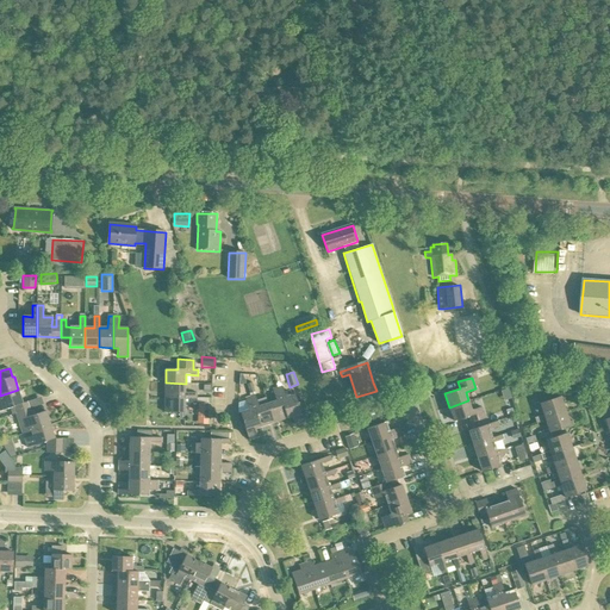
[(186,393),(186,384),(166,383),(166,398),(186,398),(198,398),(198,393),(186,393)]
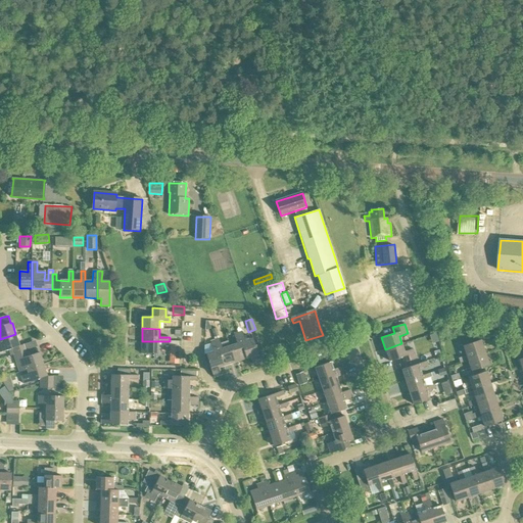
[(216,328),(210,329),(215,341),(216,340),(219,339),(216,328)]
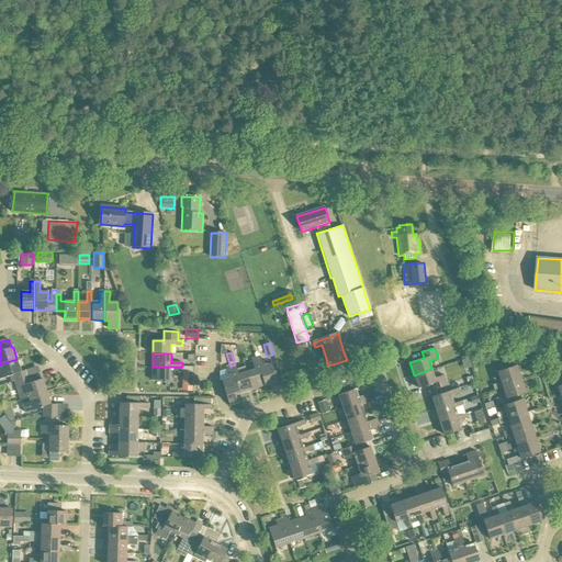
[(259,368),(266,385),(270,384),(272,392),(281,389),(272,363),(265,367),(260,356),(256,358),(259,368)]
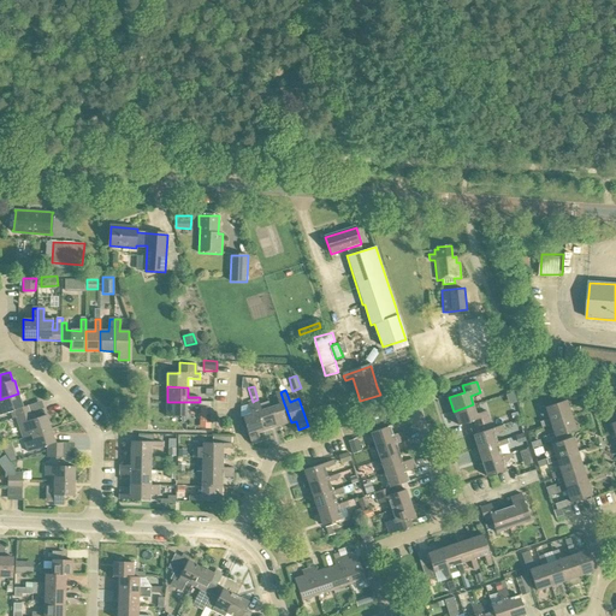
[(277,427),(291,422),(284,403),(280,392),(276,394),(279,406),(271,408),(277,427)]
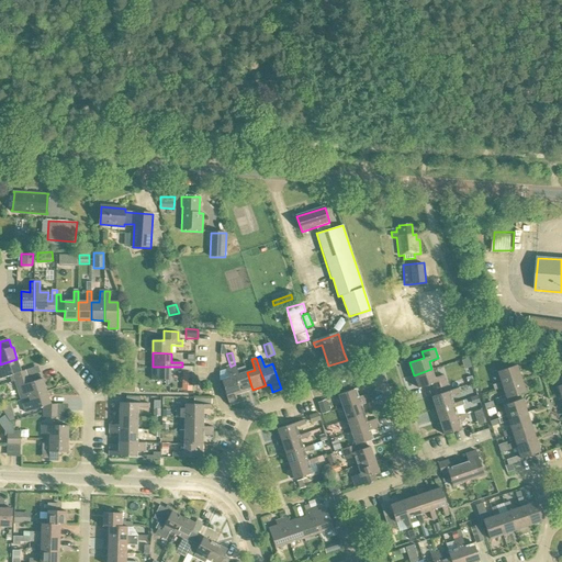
[(17,359),(0,364),(0,379),(9,377),(11,382),(14,381),(27,377),(25,370),(21,372),(17,359)]
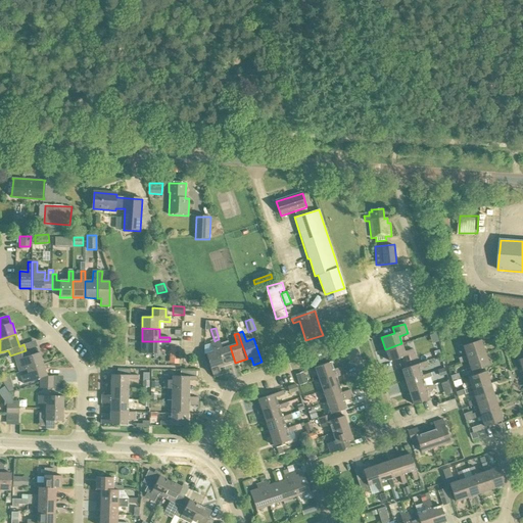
[(235,363),(230,346),(228,341),(221,343),(220,339),(219,339),(216,340),(219,350),(224,367),(235,363)]
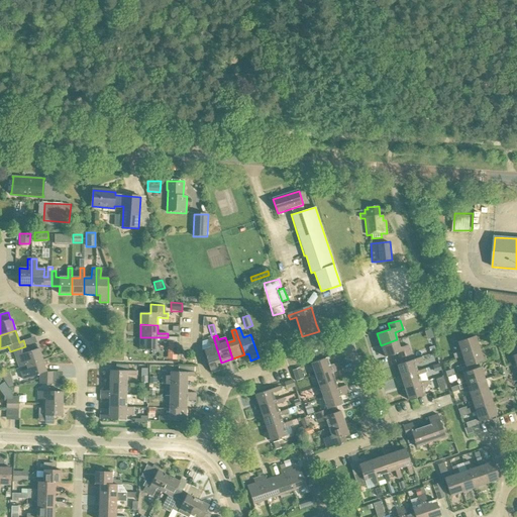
[(217,364),(221,363),(216,346),(213,336),(212,337),(208,338),(211,347),(204,350),(212,374),(220,371),(217,364)]
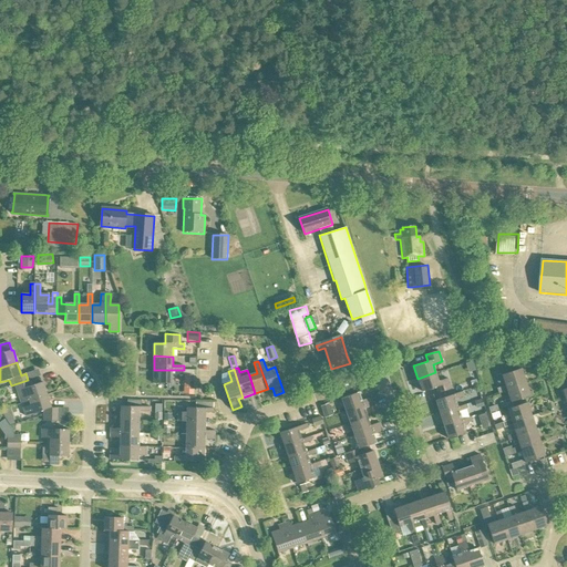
[(506,389),(526,382),(522,369),(502,375),(505,387),(497,389),(500,394),(507,391),(506,389)]
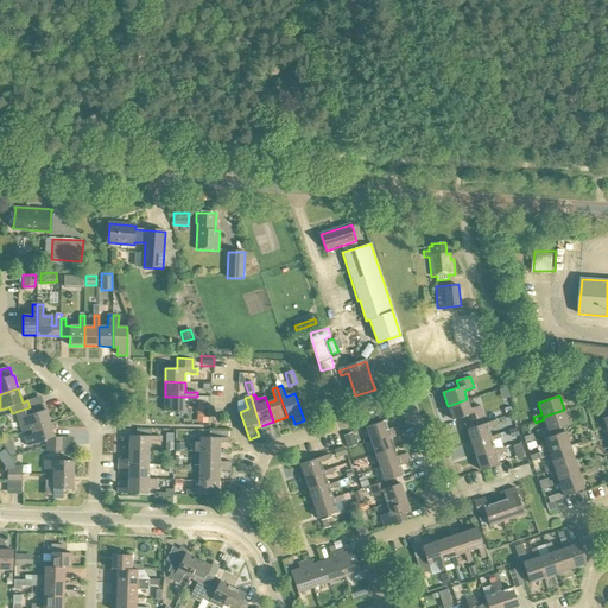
[(197,403),(197,397),(185,397),(165,397),(165,411),(185,411),(185,403),(197,403)]
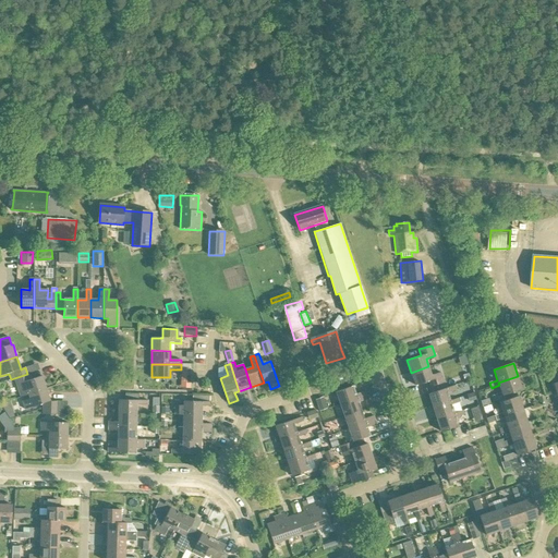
[(428,366),(411,373),(415,385),(429,380),(432,387),(444,384),(440,373),(432,375),(428,366)]
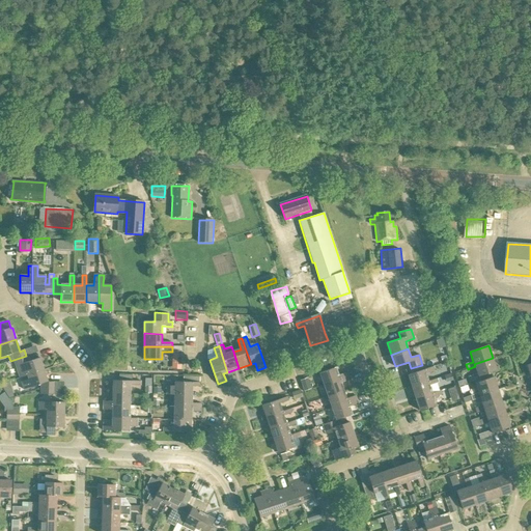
[(183,352),(174,351),(173,369),(182,370),(183,352)]
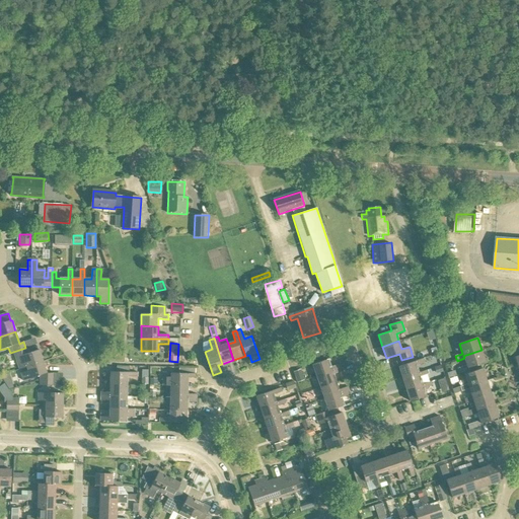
[(27,354),(25,348),(13,352),(19,370),(27,367),(43,362),(40,350),(27,354)]
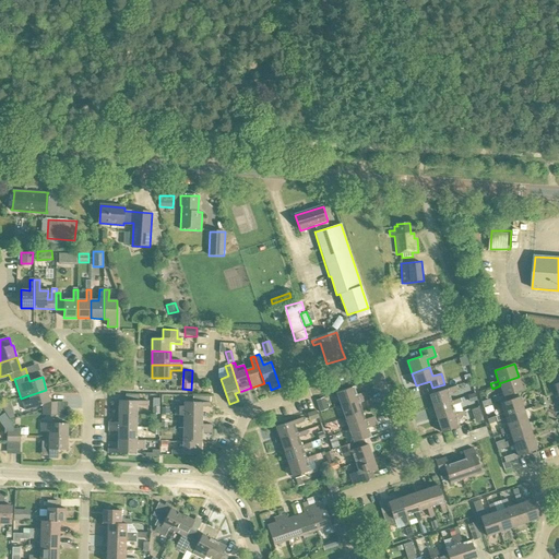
[(499,383),(500,385),(502,393),(495,396),(496,401),(504,397),(504,396),(523,390),(519,377),(499,383)]
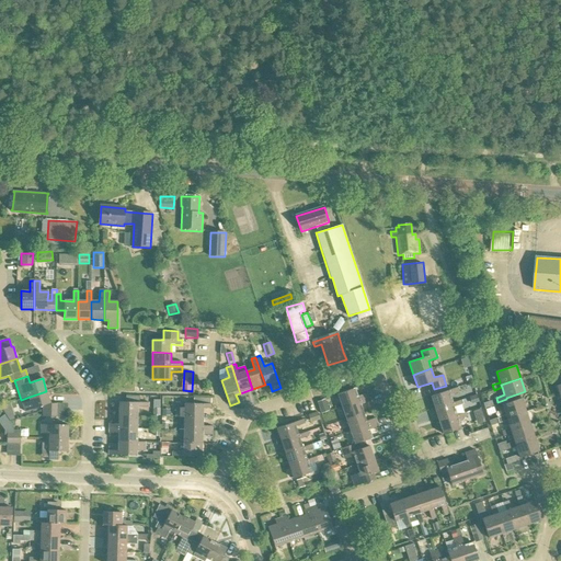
[(453,402),(450,395),(459,391),(458,387),(431,396),(435,409),(453,402)]
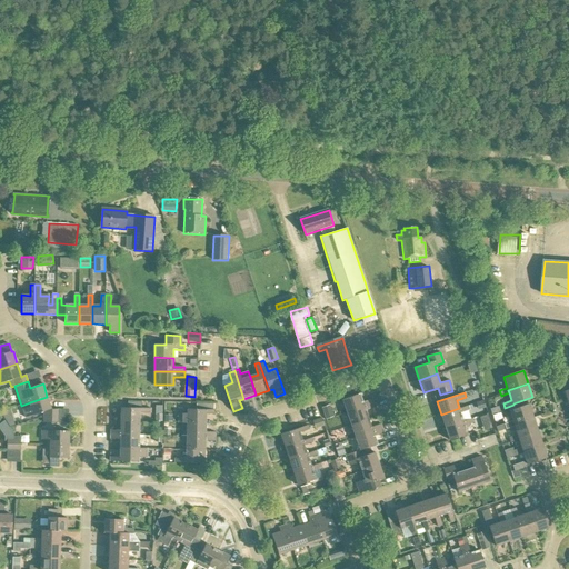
[(347,412),(373,403),(372,399),(363,402),(360,393),(342,400),(347,412)]
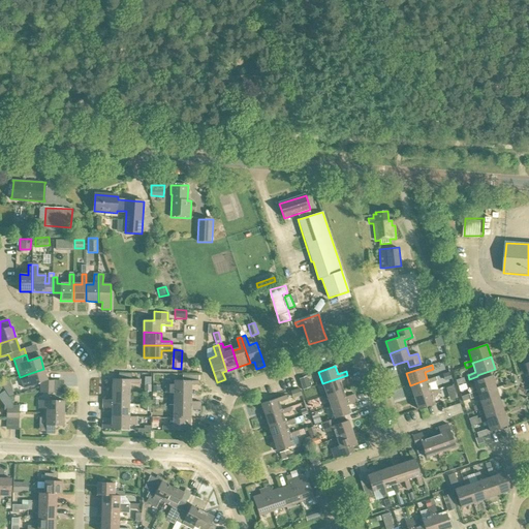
[(41,386),(54,387),(54,380),(48,380),(43,369),(28,374),(29,378),(21,380),(24,389),(40,383),(40,386),(41,386)]
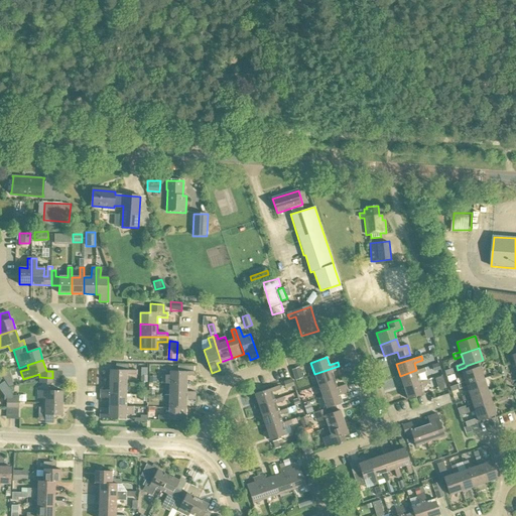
[(318,385),(335,380),(332,373),(341,370),(339,366),(314,374),(318,385)]
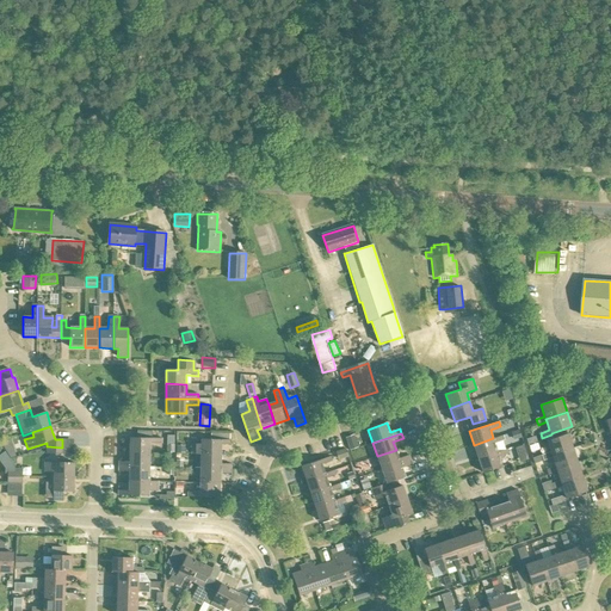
[(553,455),(573,449),(568,433),(548,440),(551,452),(534,458),(535,464),(554,458),(553,455)]
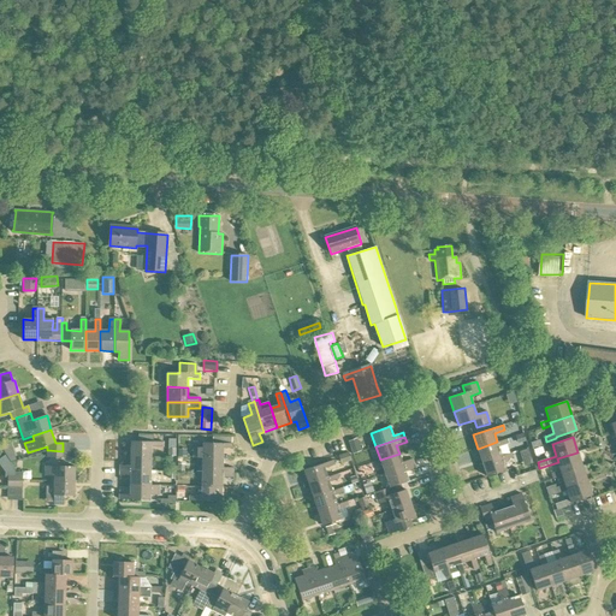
[(350,442),(354,451),(361,448),(357,438),(350,442)]
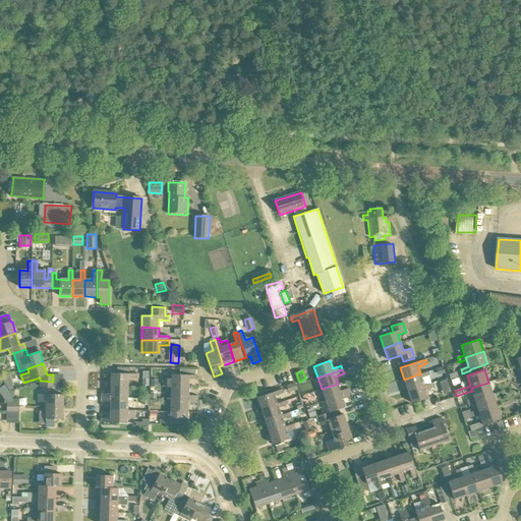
[(424,386),(424,385),(421,378),(430,374),(428,370),(420,373),(404,380),(407,391),(424,386)]
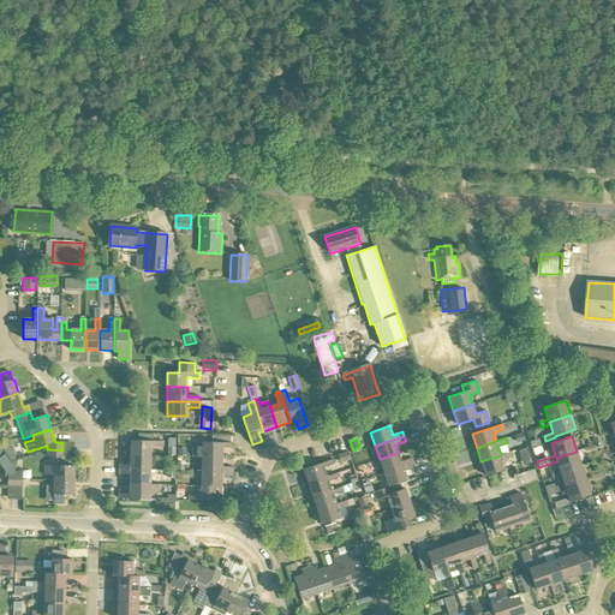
[(131,455),(151,455),(151,447),(163,447),(163,441),(131,441),(131,455)]
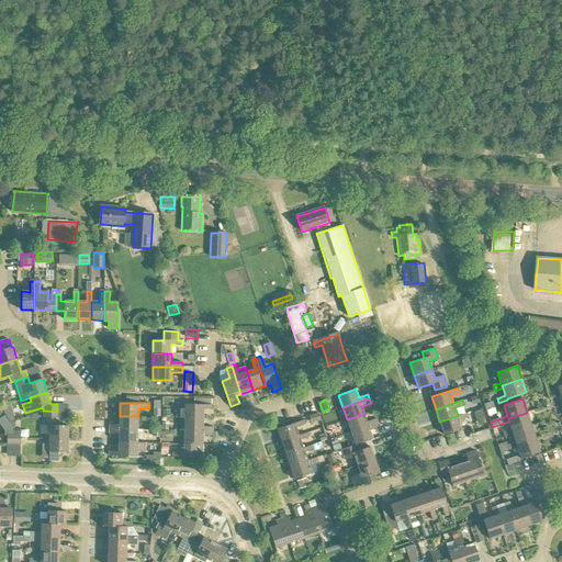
[(186,418),(204,418),(204,409),(214,409),(214,405),(212,405),(193,404),(186,404),(186,408),(177,408),(177,418),(180,418),(186,418)]
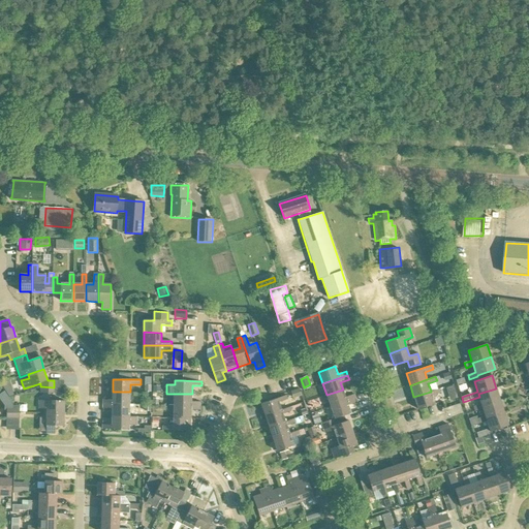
[(457,395),(454,384),(446,386),(449,399),(457,397),(457,395)]
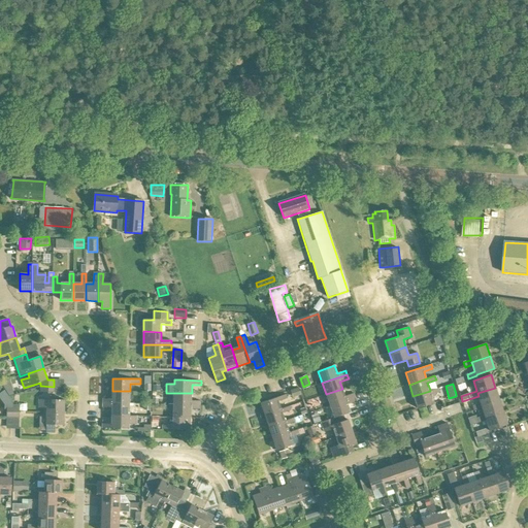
[(430,391),(413,396),(417,408),(434,402),(431,395),(439,392),(438,387),(430,390),(430,391)]
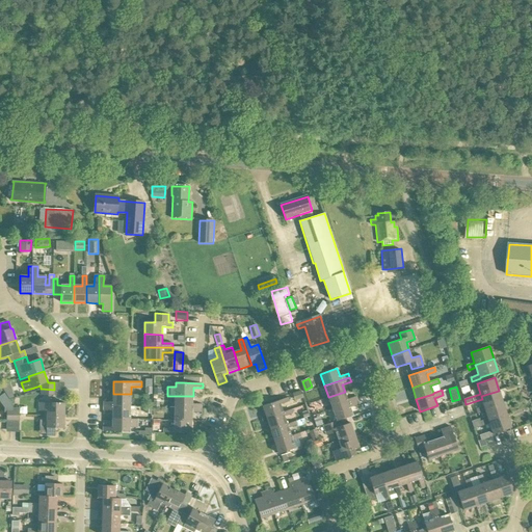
[(300,391),(292,394),(294,401),(302,398),(300,391)]
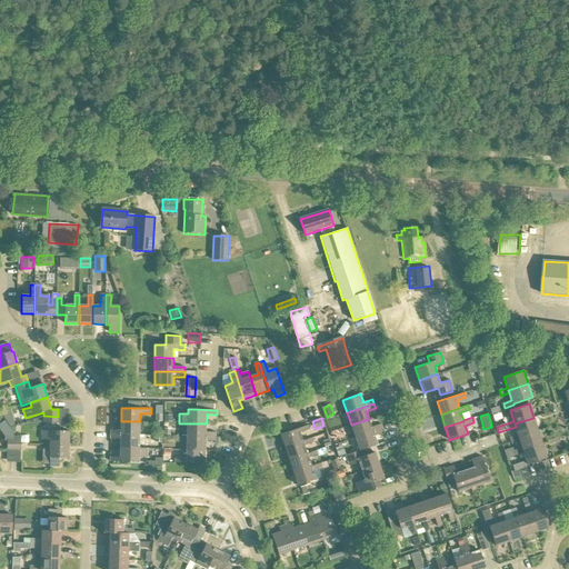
[(518,437),(538,430),(533,418),(515,423),(516,427),(518,435),(509,437),(511,442),(519,440),(518,437)]
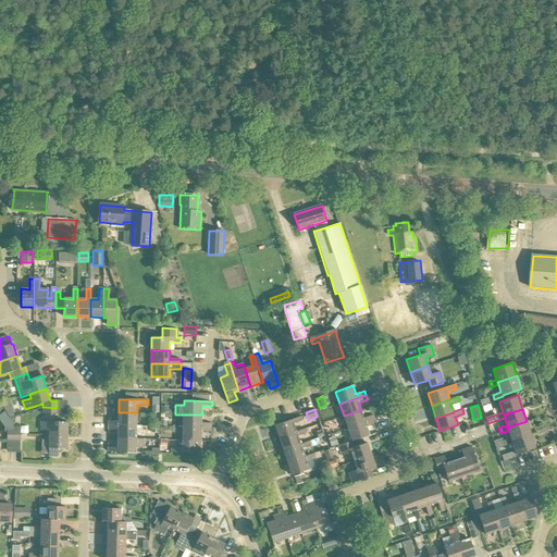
[(348,428),(374,419),(372,415),(363,418),(361,410),(344,416),(348,428)]
